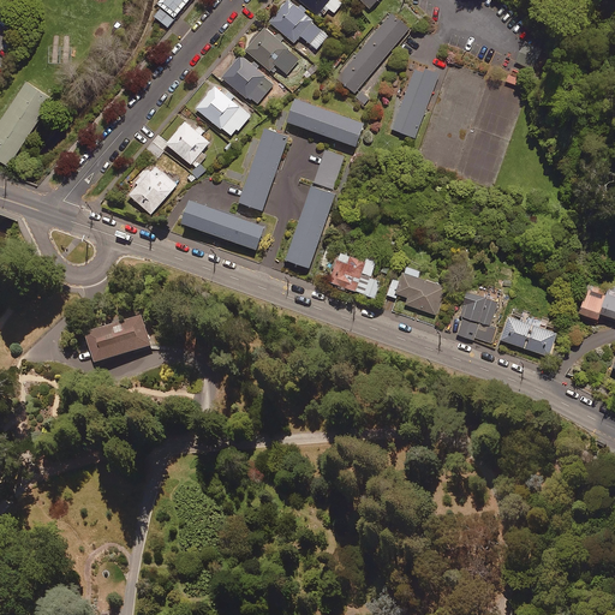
[(329,35),(288,0),(287,0),(269,22),(294,43),(300,36),(317,49),(329,35)]
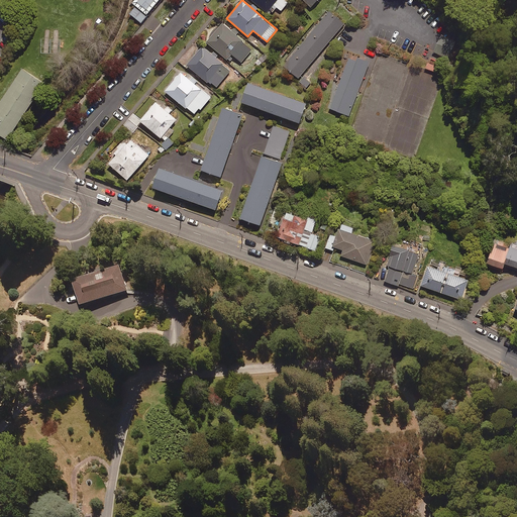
[(251,0),(271,14),(276,7),(281,11),(288,3),(284,0),(251,0)]
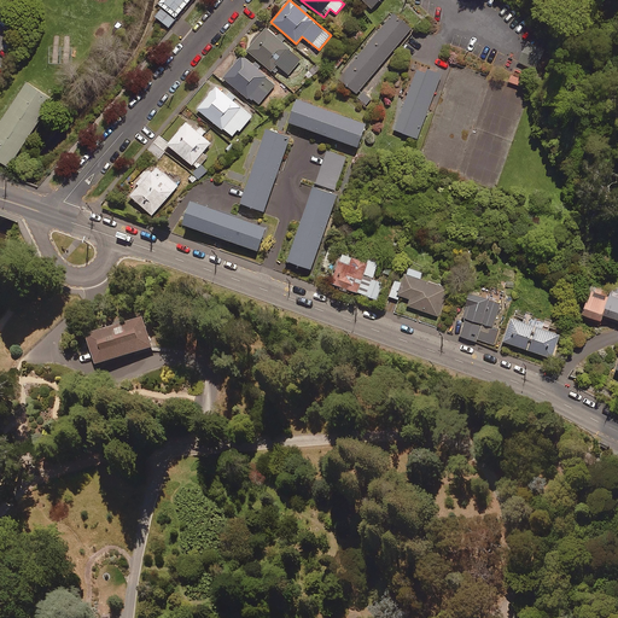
[(412,29),(392,13),(340,75),(342,82),(356,94),(412,29)]
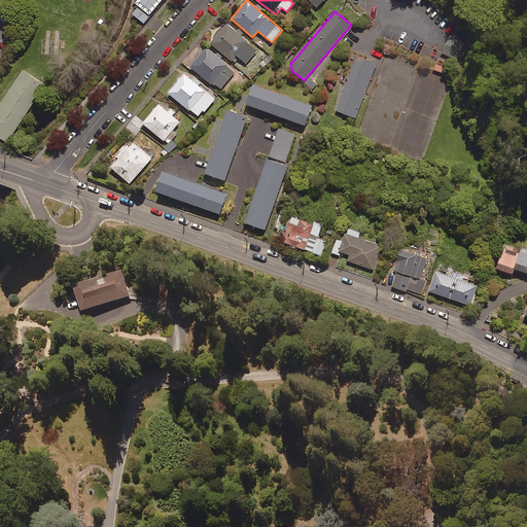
[(256,50),(225,25),(210,43),(232,61),(236,56),(245,64),(256,50)]
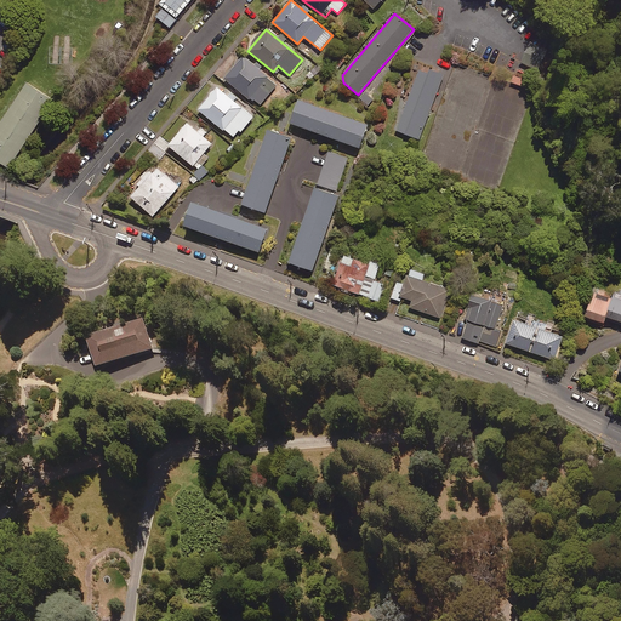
[(277,85),(243,56),(224,78),(251,102),(262,89),(269,95),(277,85)]
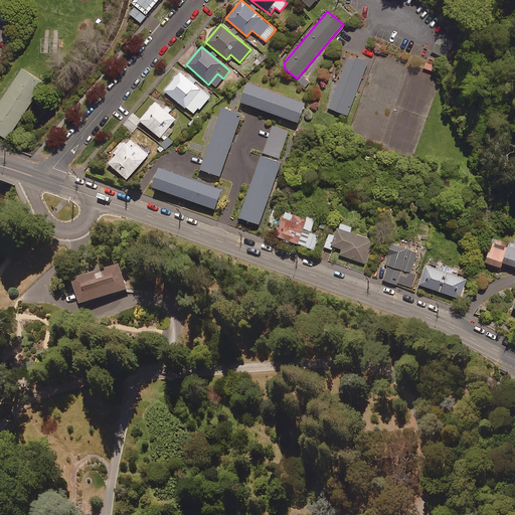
[(347,115),(367,60),(355,55),(354,59),(346,56),(327,108),(347,115)]
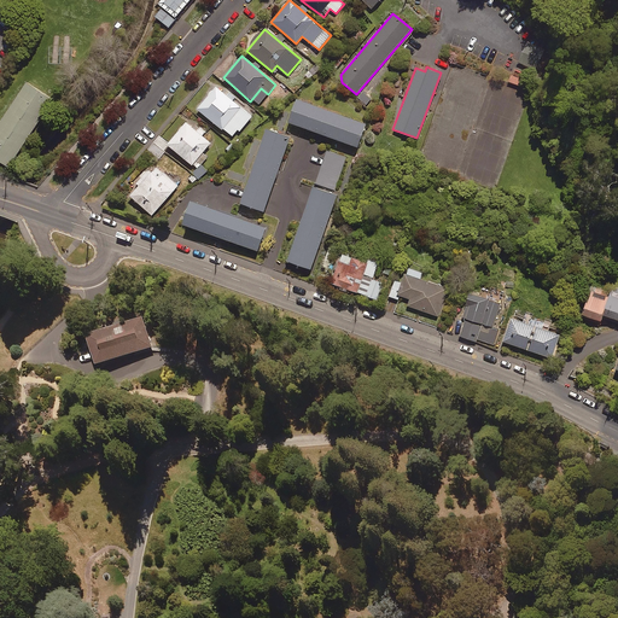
[(53,100),(27,83),(0,122),(0,162),(9,167),(53,100)]
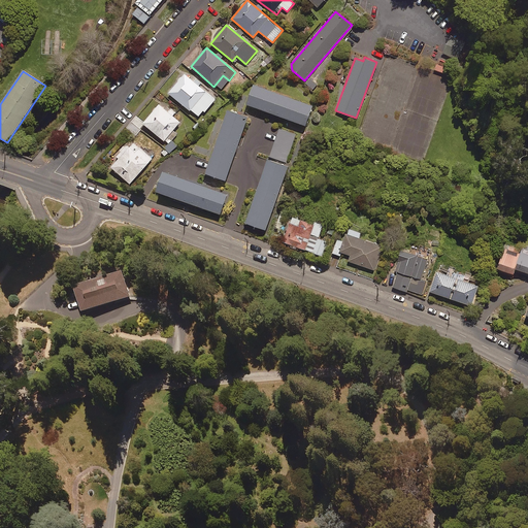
[(168,94),(198,117),(202,111),(204,112),(216,99),(184,74),(168,94)]
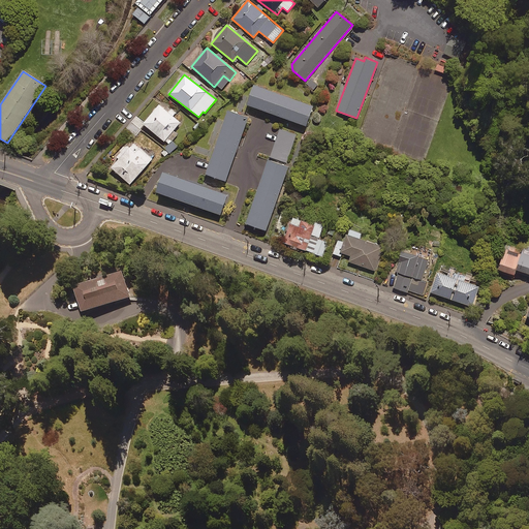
[(313,106),(254,85),(247,104),(306,126),(313,106)]
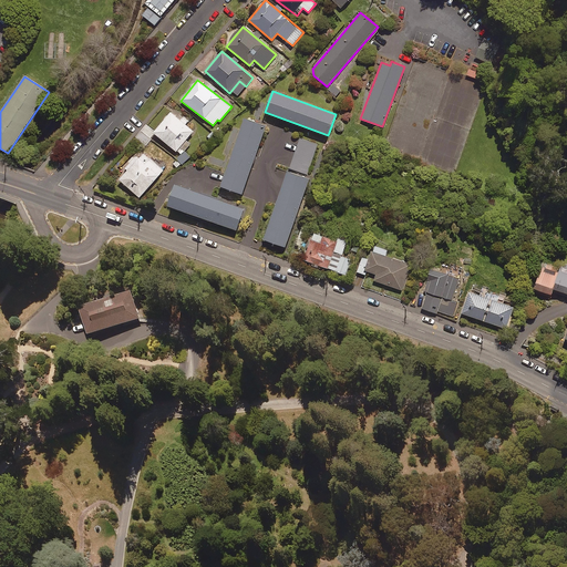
[(181,121),(171,112),(153,133),(181,155),(191,144),(185,141),(193,132),(185,124),(188,121),(184,117),(181,121)]
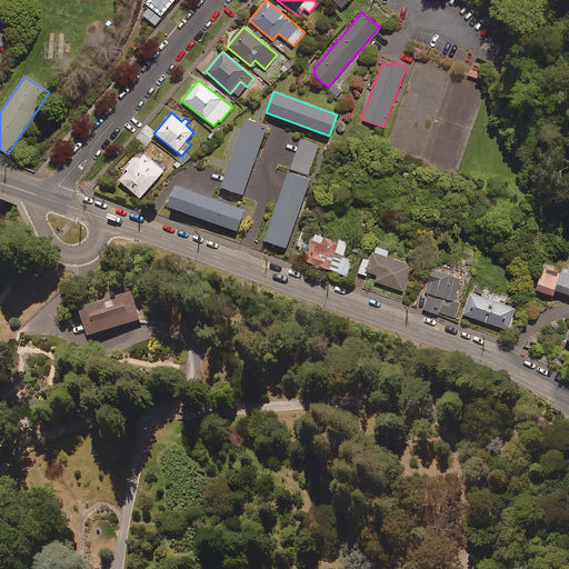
[(267,127),(246,120),(222,188),(243,196),(267,127)]
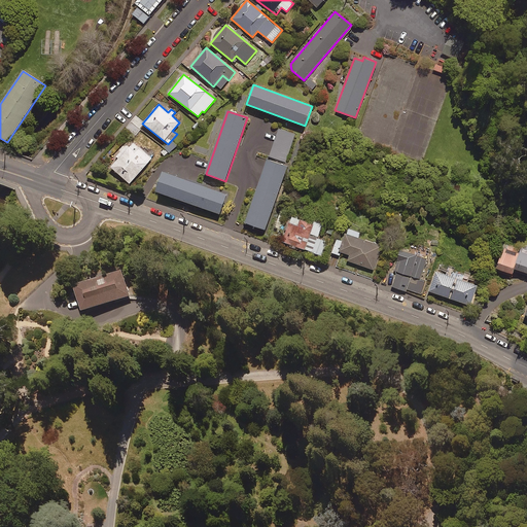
[(126,128),(135,136),(141,129),(139,128),(142,124),(135,117),(126,128)]
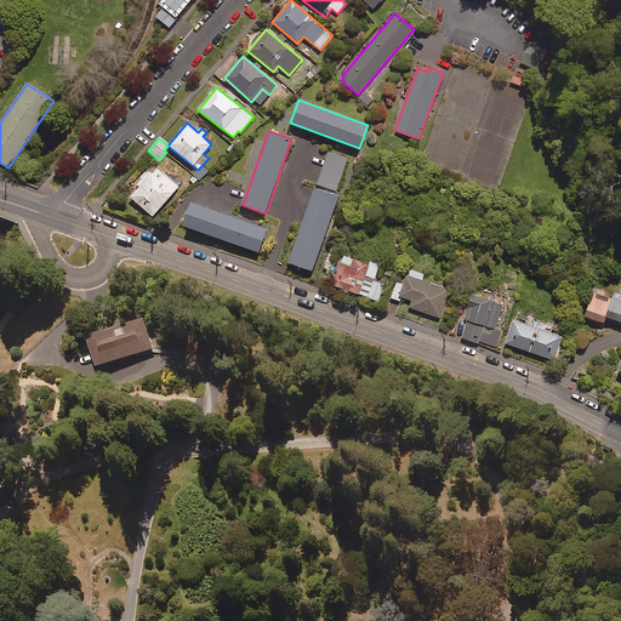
[(178,187),(155,166),(130,197),(153,217),(178,187)]
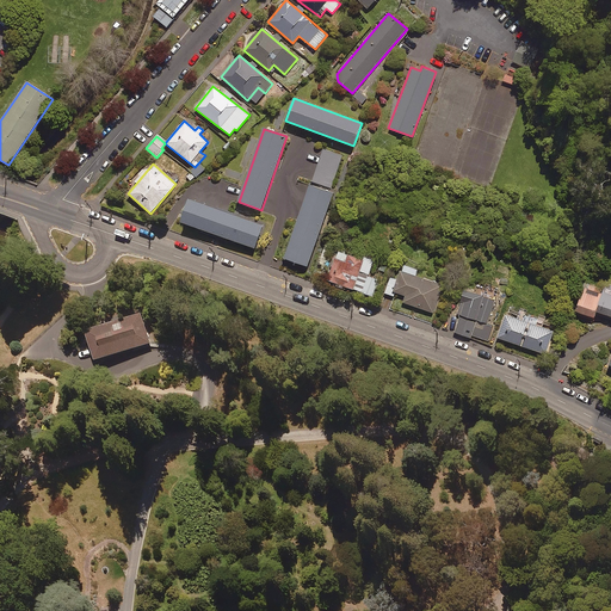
[(333,192),(310,185),(284,259),(307,266),(333,192)]
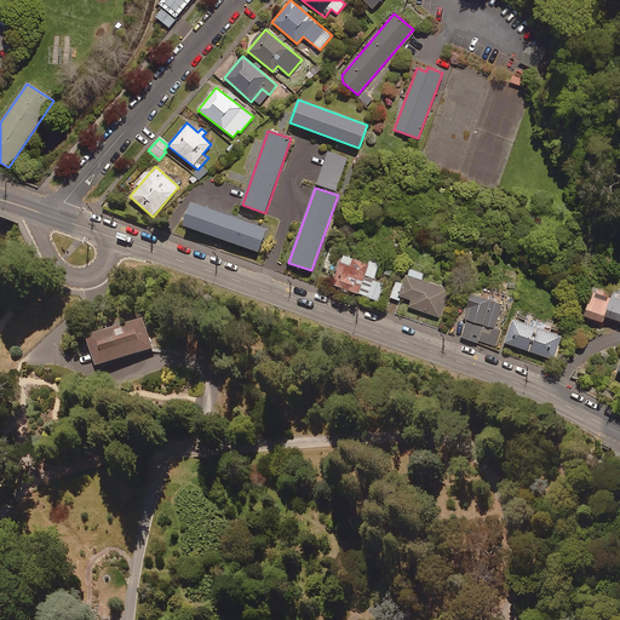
[(267,229),(191,202),(183,225),(258,252),(267,229)]
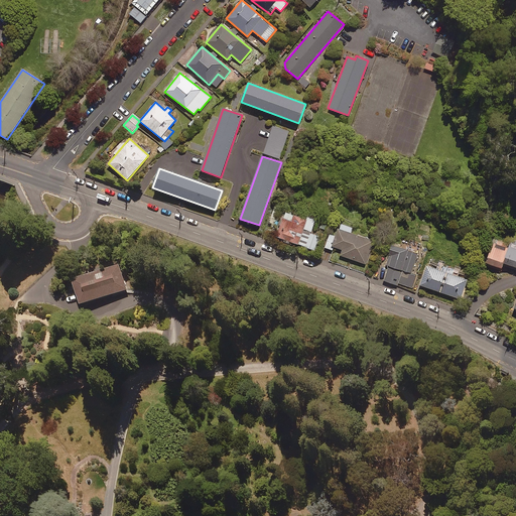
[(300,246),(307,220),(283,213),(276,239),(300,246)]
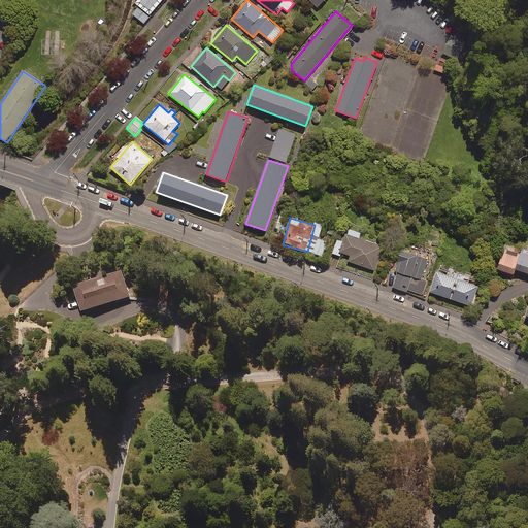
[(315,225),(307,252),(322,256),(326,242),(318,239),(322,227),(315,225)]
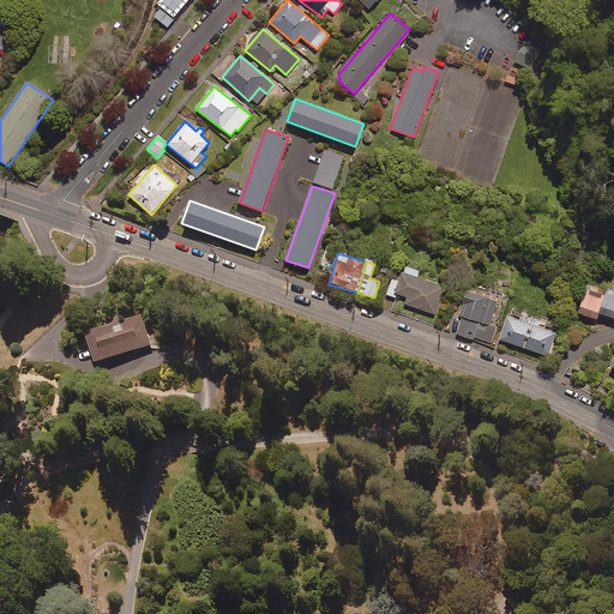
[(419,271),(403,266),(398,282),(392,280),(386,295),(396,299),(397,294),(408,298),(405,305),(435,314),(444,288),(416,278),(419,271)]
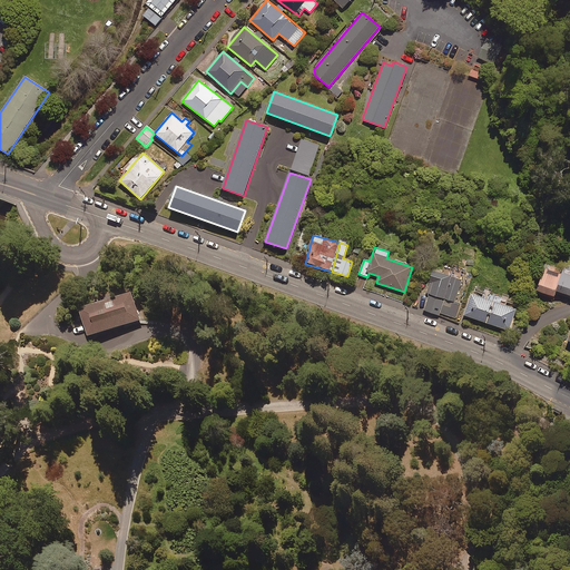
[(569,265),(547,259),(538,292),(554,296),(557,292),(569,295),(569,265)]
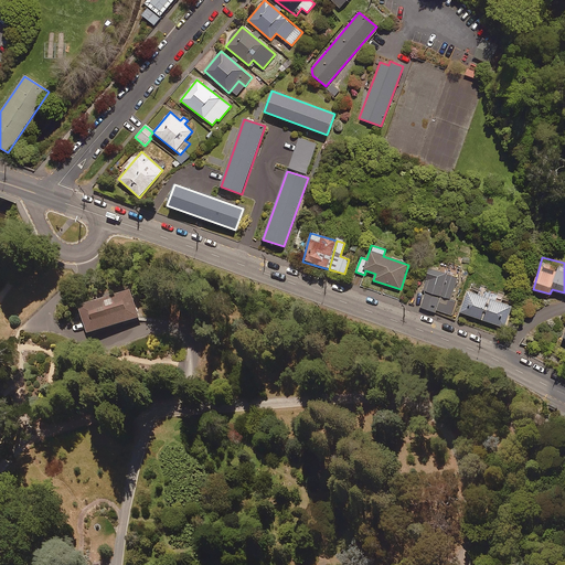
[(436,310),(448,275),(429,268),(422,290),(427,291),(420,308),(435,312),(436,310)]
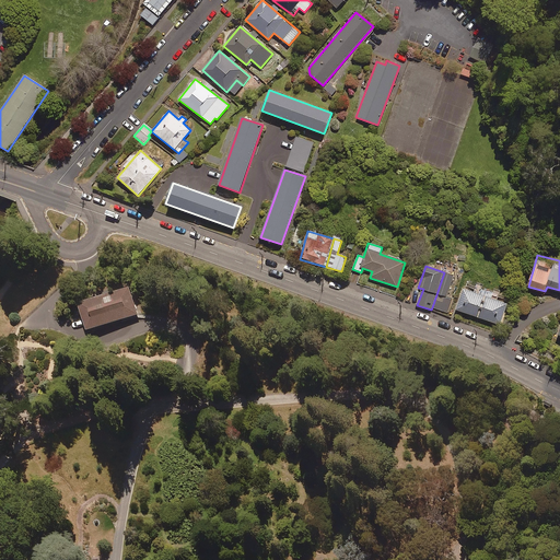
[(444,272),(432,307),(447,313),(452,300),(446,298),(454,276),(444,272)]
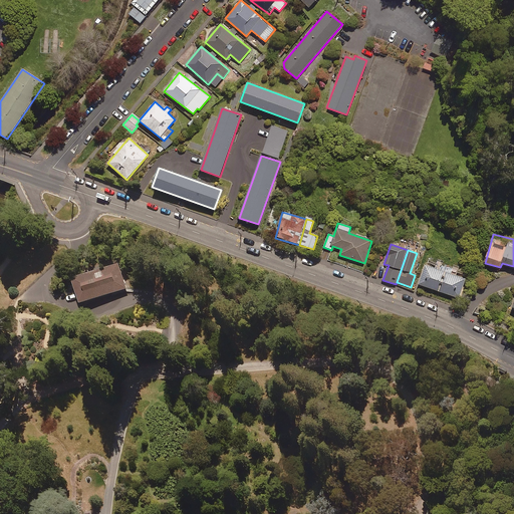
[(441,270),(426,265),(419,284),(459,298),(466,279),(451,274),(452,269),(442,266),(441,270)]
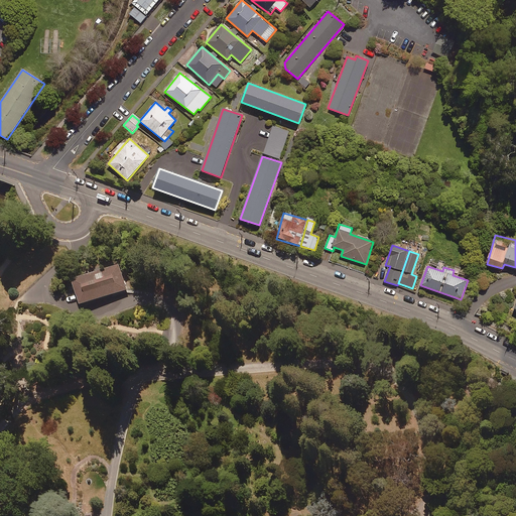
[(127,291),(120,267),(73,281),(80,306),(127,291)]
